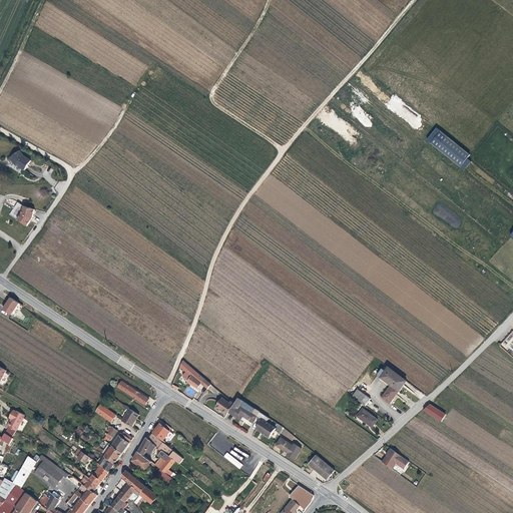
[(467,158),(470,154),(435,127),(426,140),(464,169),(471,161),(467,158)]
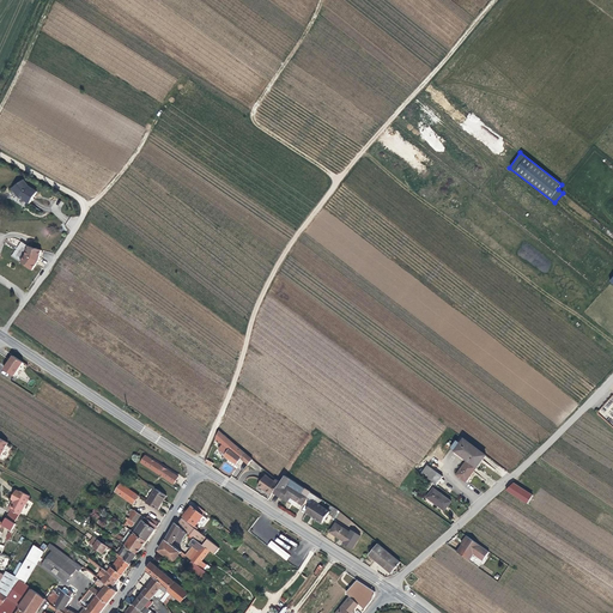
[(22,181),(11,189),(17,198),(28,205),(35,193),(26,187),(22,181)]
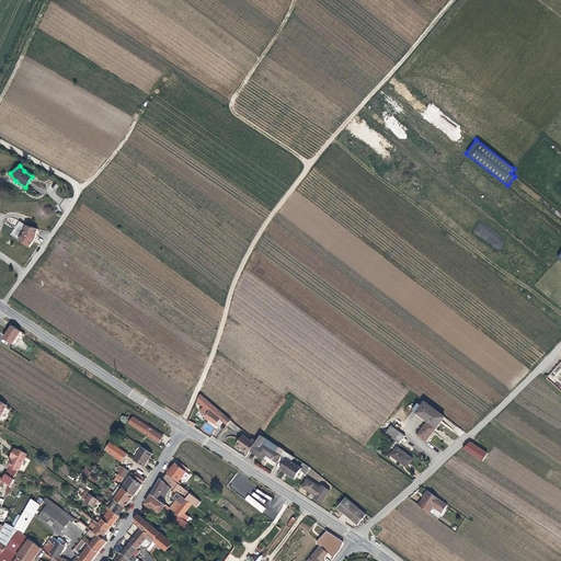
[(37,229),(25,227),(23,233),(19,241),(30,248),(33,242),(32,241),(34,239),(35,239),(37,229)]
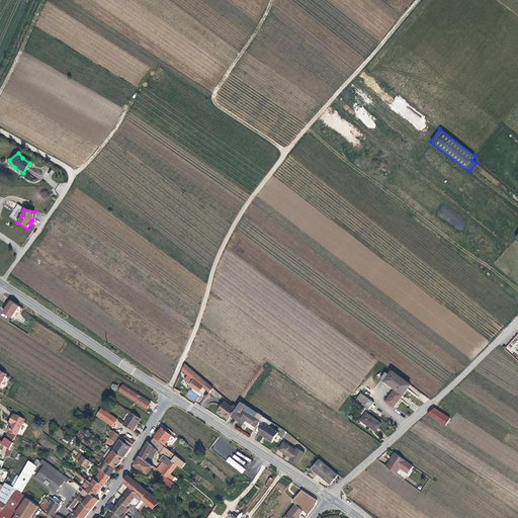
[(12,301),(5,313),(13,318),(20,307),(12,301)]
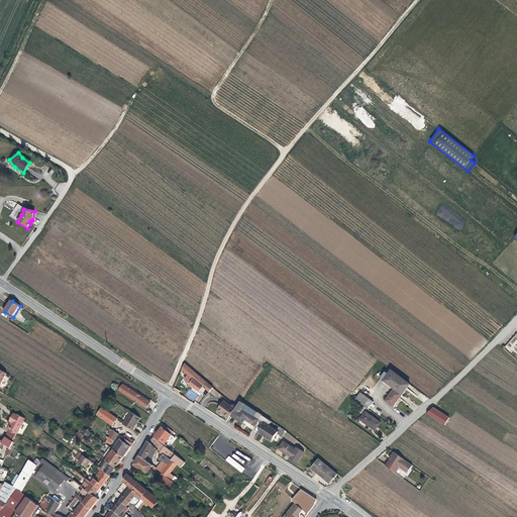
[(516,338),(515,340),(515,345),(511,345),(512,352),(509,347),(505,347),(516,357),(516,338)]
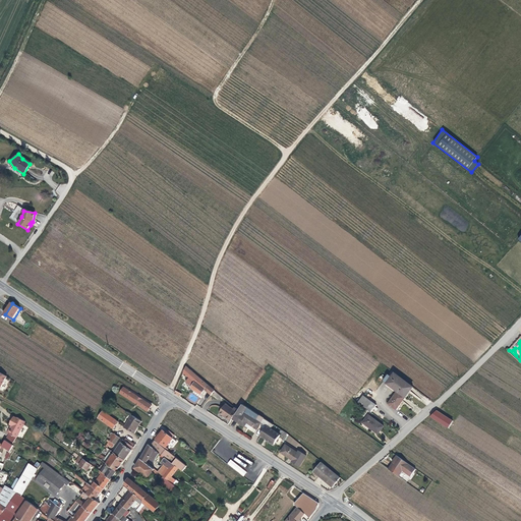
[(183,371),(190,378),(194,381),(205,389),(207,384),(186,366),(183,371)]
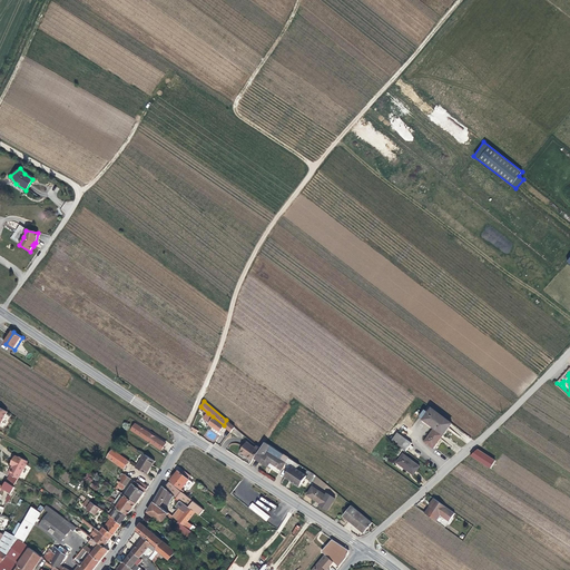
[(429,413),(423,420),(434,429),(443,435),(452,424),(431,409),(429,413)]
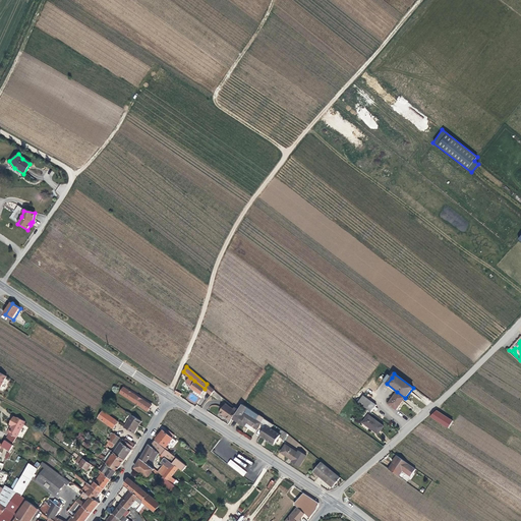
[(205,389),(194,381),(193,384),(190,387),(200,394),(205,389)]
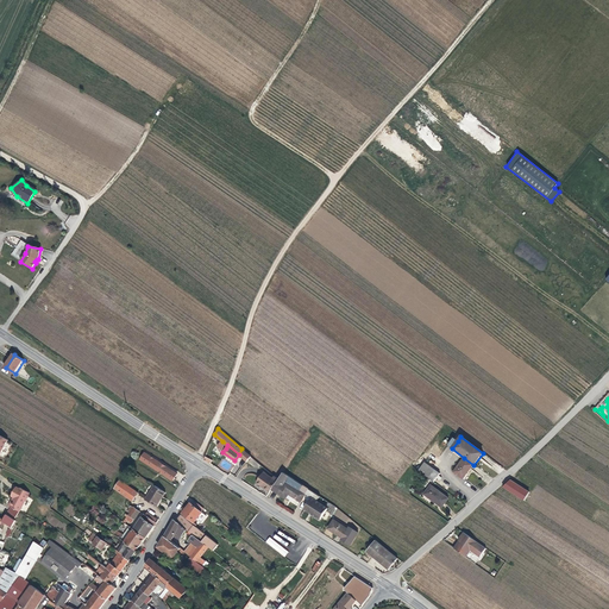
[(251,456),(242,449),(239,454),(246,462),(251,456)]
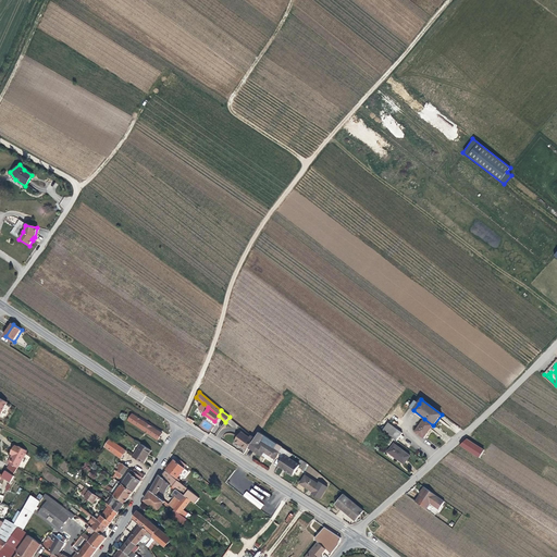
[(162,433),(132,413),(127,420),(158,440),(162,433)]
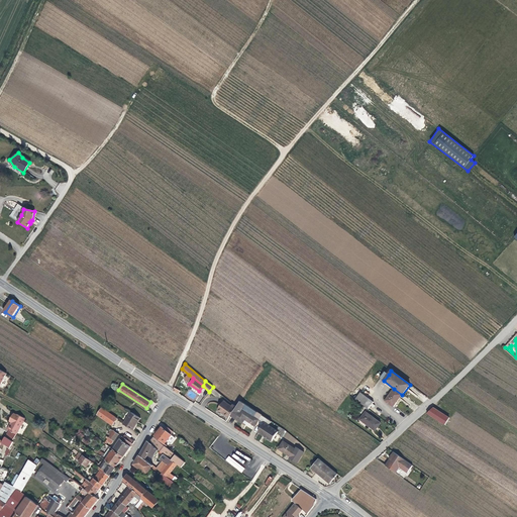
[(393,407),(402,395),(394,389),(385,401),(393,407)]
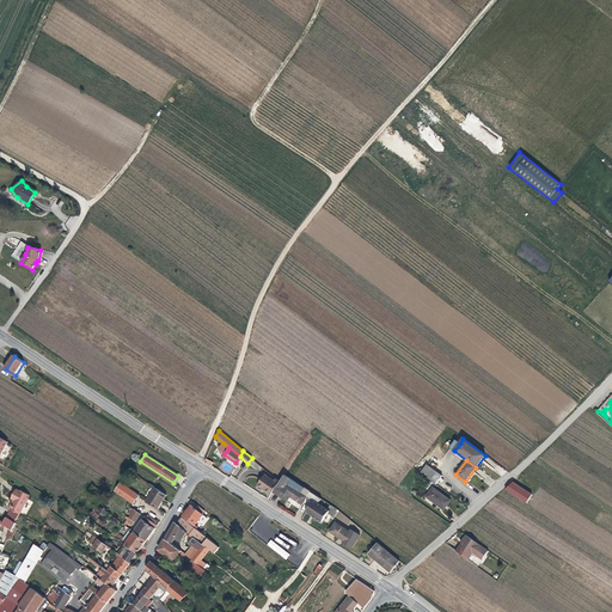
[(430,481),(436,472),(427,465),(420,473),(430,481)]
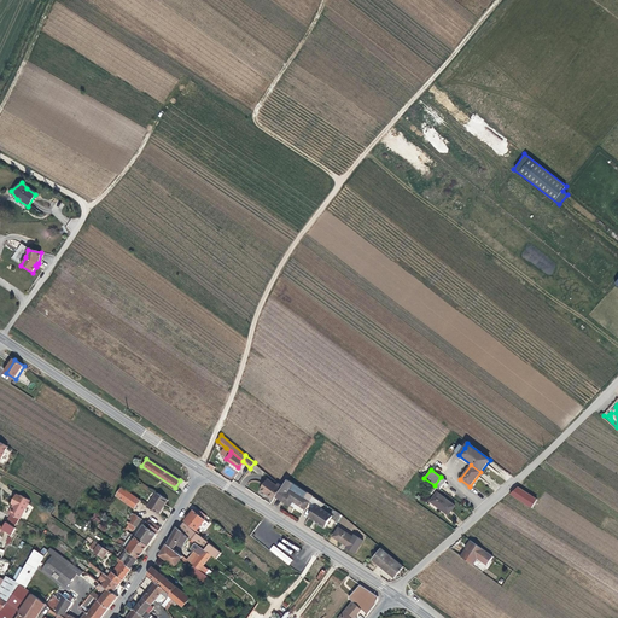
[(274,499),(277,496),(281,489),(275,485),(267,479),(260,489),(274,499)]
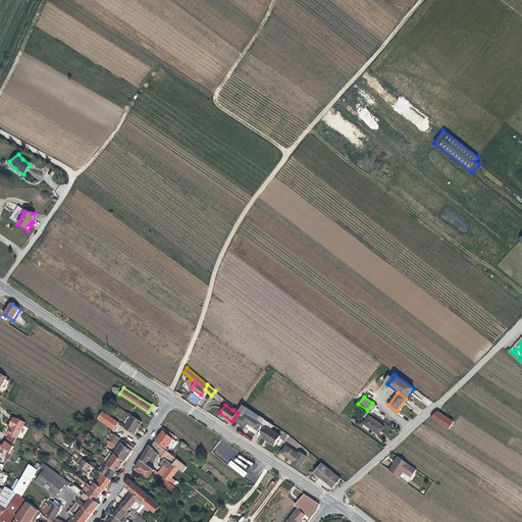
[(257,429),(258,428),(264,419),(243,405),(239,411),(238,413),(233,419),(245,426),(247,423),(257,429)]
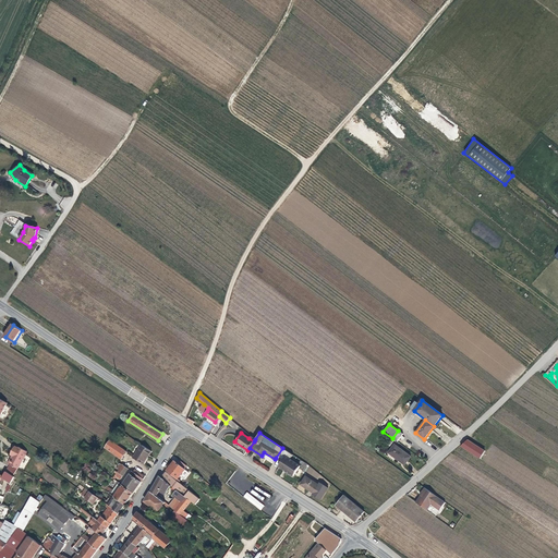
[(121,459),(126,451),(109,439),(105,447),(121,459)]
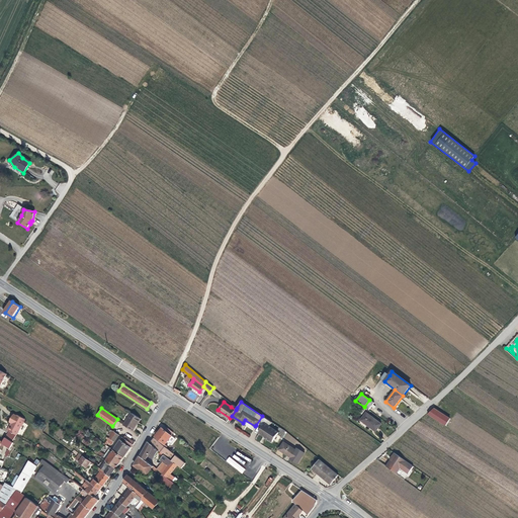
[(434,408),(428,414),(446,427),(450,419),(434,408)]
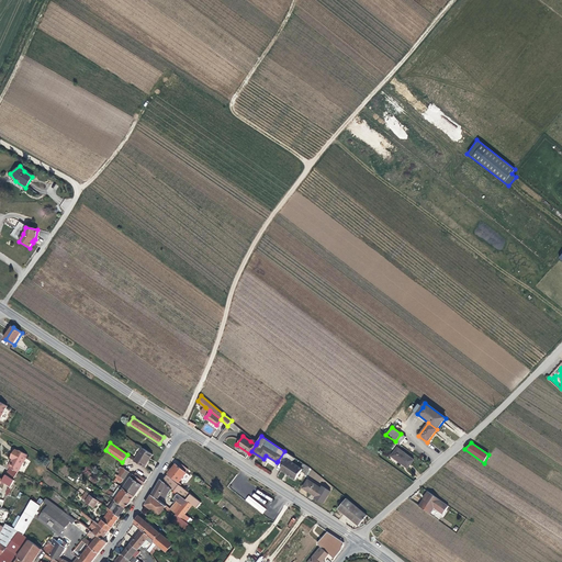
[(87,447),(83,451),(87,453),(88,452),(93,457),(96,453),(87,447)]
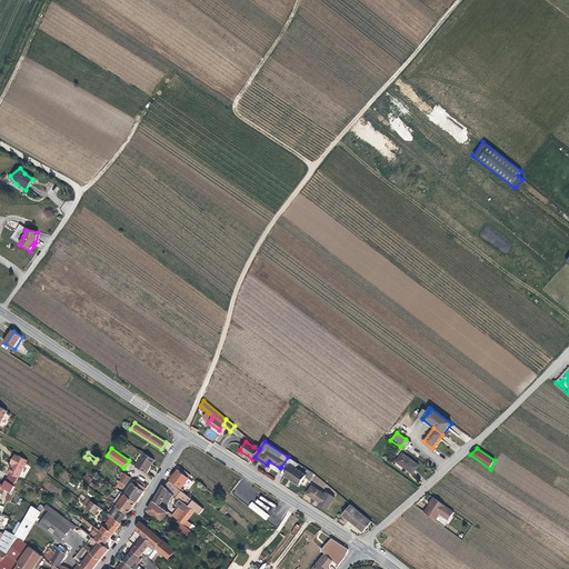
[(155,460),(145,453),(136,467),(146,472),(155,460)]
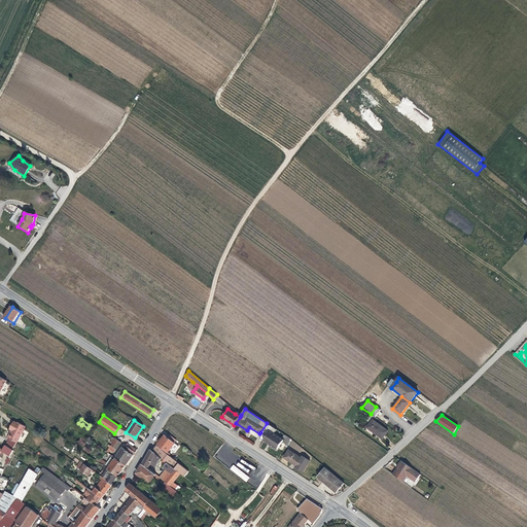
[(18,423),(13,421),(9,429),(11,430),(12,431),(8,438),(9,438),(16,443),(26,426),(18,422),(18,423)]
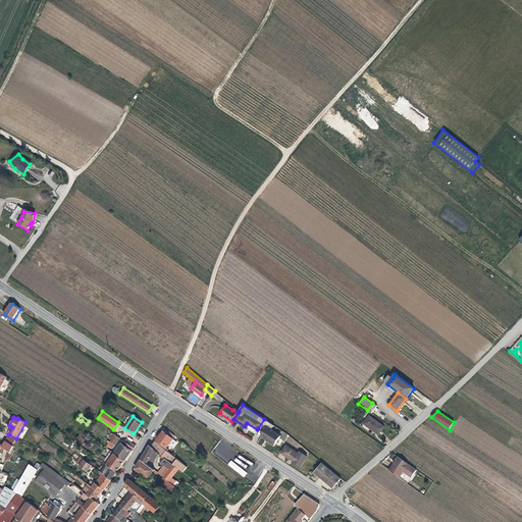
[(369,417),(363,424),(378,435),(383,428),(369,417)]
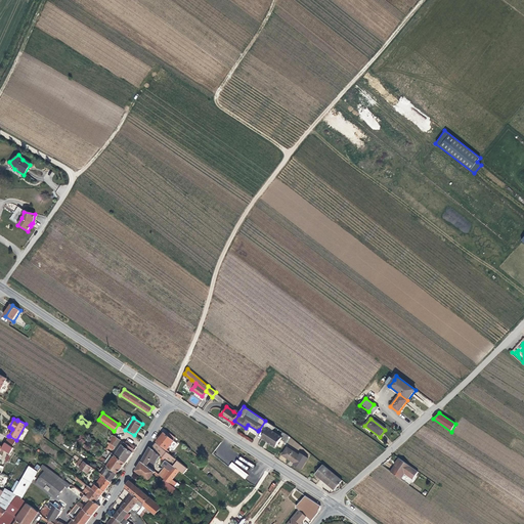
[(259,430),(264,433),(267,428),(272,431),(274,427),(265,421),(259,430)]
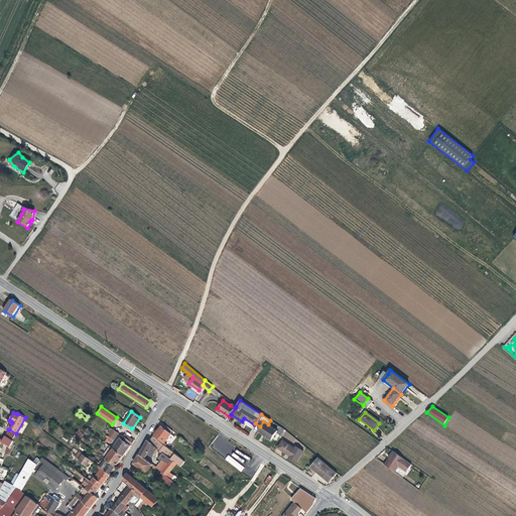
[(277,430),(268,424),(263,421),(260,426),(257,431),(271,439),(277,430)]
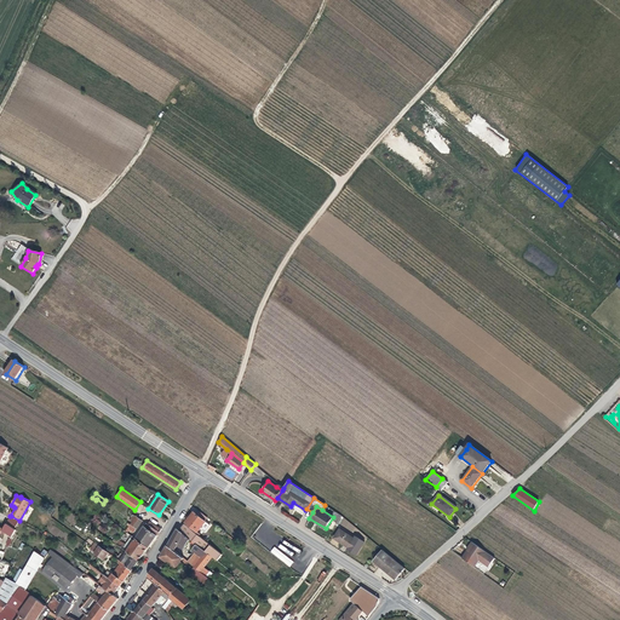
[(283,510),(281,512),(298,523),(299,521),(283,510)]
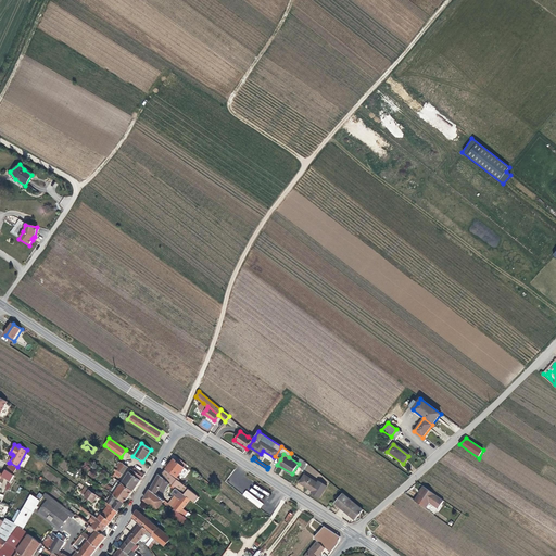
[(174,458),(166,468),(166,469),(177,477),(185,467),(184,467),(176,462),(174,458)]
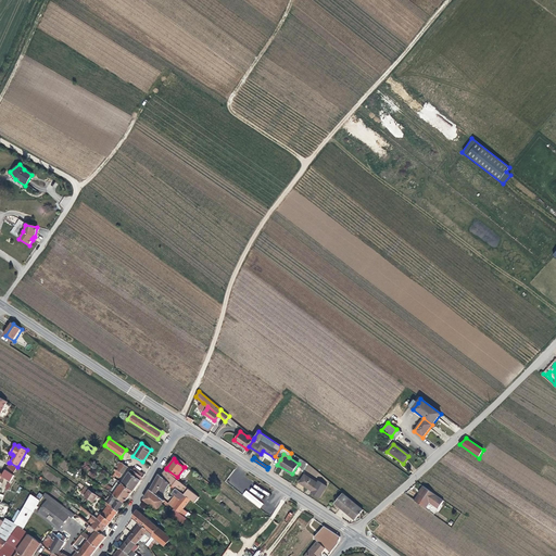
[(178,458),(176,462),(184,467),(186,465),(178,458)]
